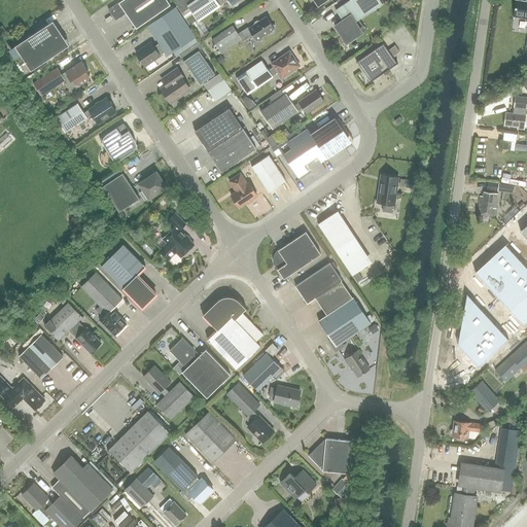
[(136,29),(170,5),(166,0),(123,0),(118,3),(118,2),(108,9),(115,21),(126,13),(136,29)]
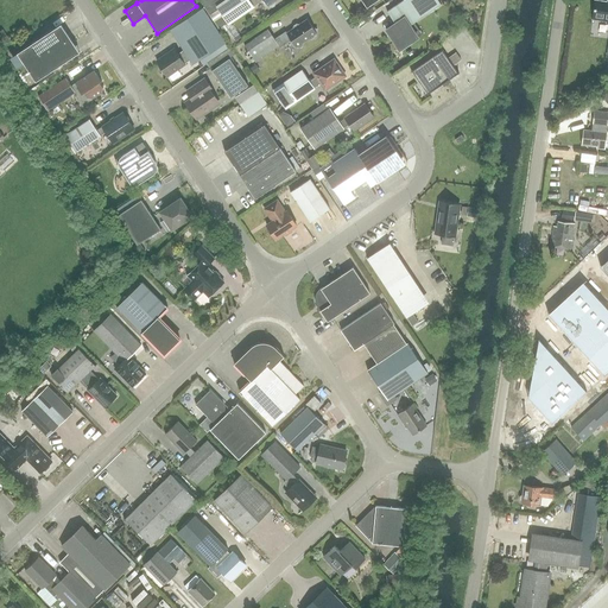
[(227,0),(210,12),(221,27),(252,6),(252,7),(259,2),(258,0),(227,0)]
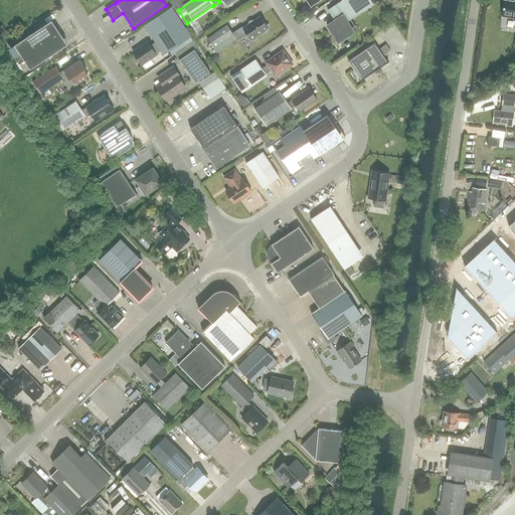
[(350,19),(373,3),(370,0),(341,0),(327,10),(334,20),(327,25),(338,42),(358,29),(350,19)]
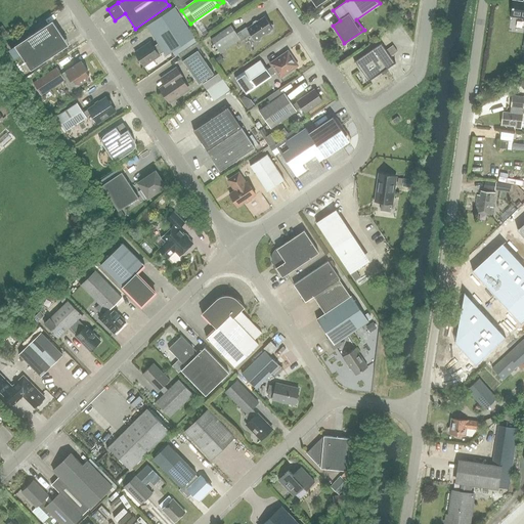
[(523,0),(523,2),(512,0),(510,16),(523,18),(522,20),(523,20),(523,0)]
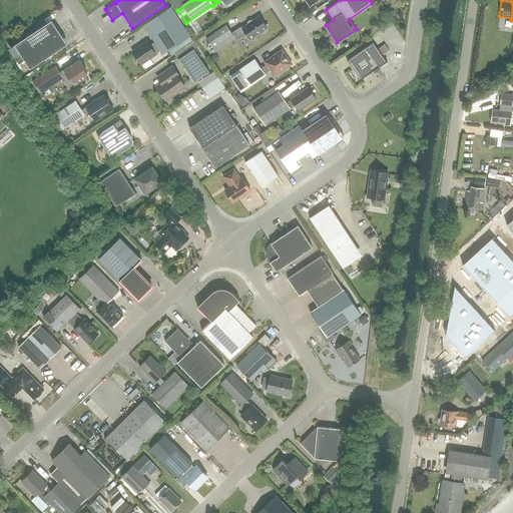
[(152,39),(162,54),(191,35),(174,11),(151,26),(157,35),(152,39)]
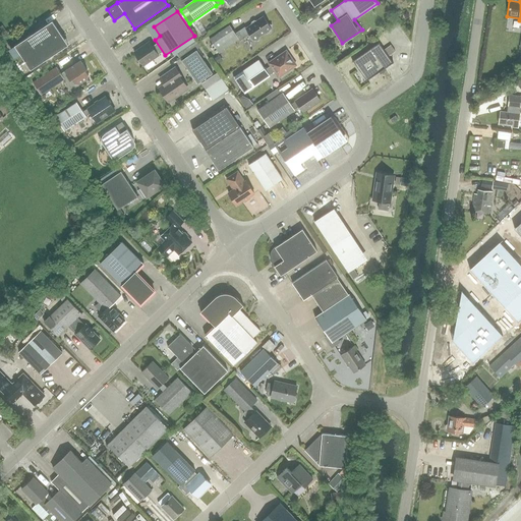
[(242,31),(246,37),(248,36),(250,40),(256,41),(258,40),(259,37),(264,34),(267,35),(271,32),(272,25),(269,24),(263,16),(242,31)]
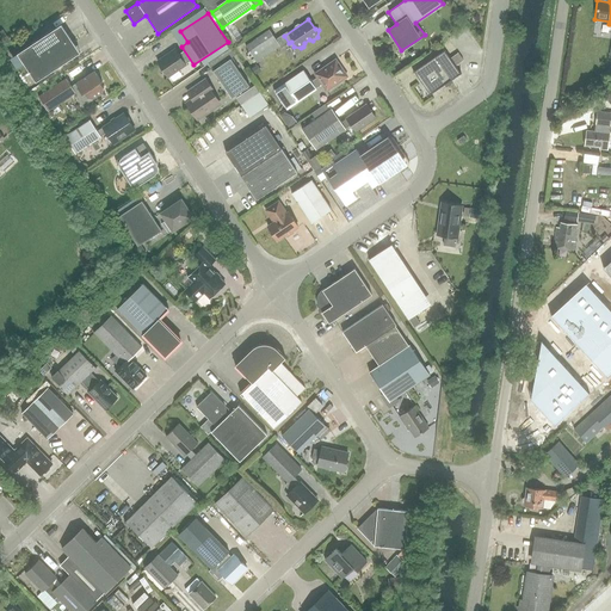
[(36,82),(72,59),(80,53),(61,25),(17,54),(17,55),(11,59),(23,76),(29,72),(36,82)]
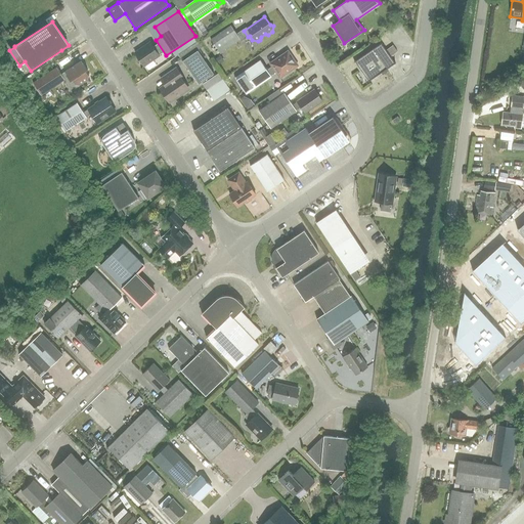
[(8,36),(2,26),(0,27),(0,33),(3,39),(8,36)]
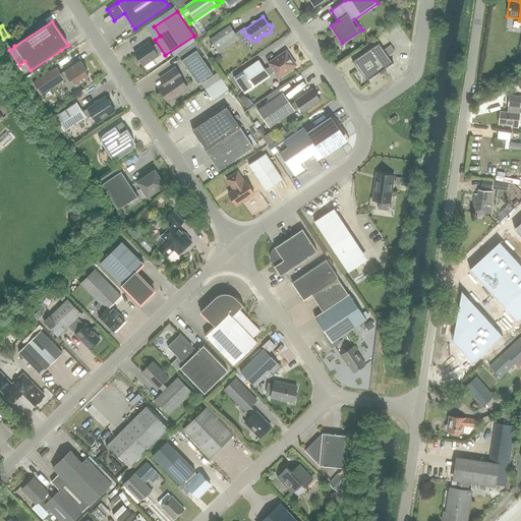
[(246,37),(242,31),(241,30),(235,34),(229,25),(209,39),(219,53),(238,39),(240,41),(246,37)]
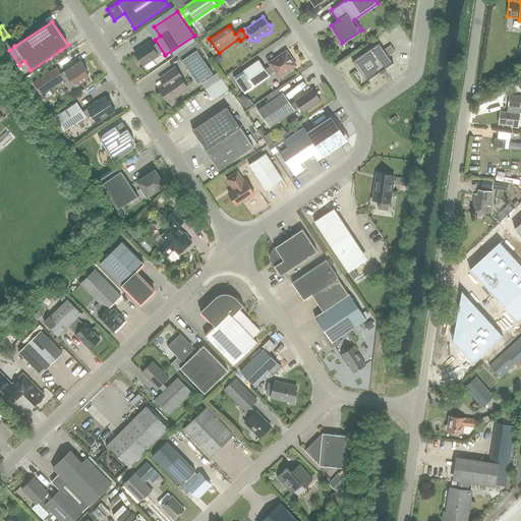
[(163,52),(157,43),(152,47),(149,43),(134,53),(142,65),(158,55),(163,52)]
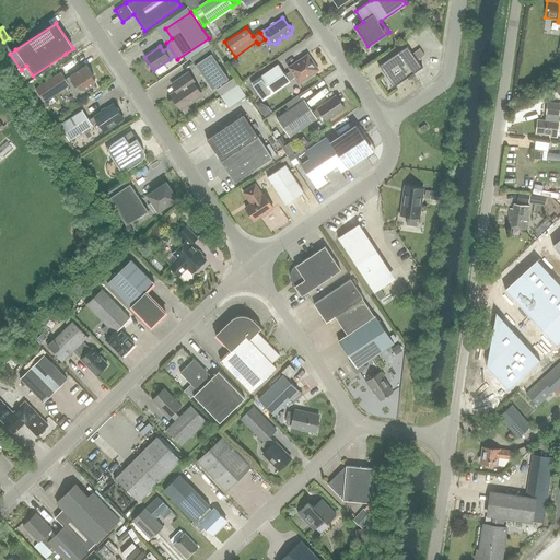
[(377,67),(393,88),(422,67),(408,46),(377,67)]
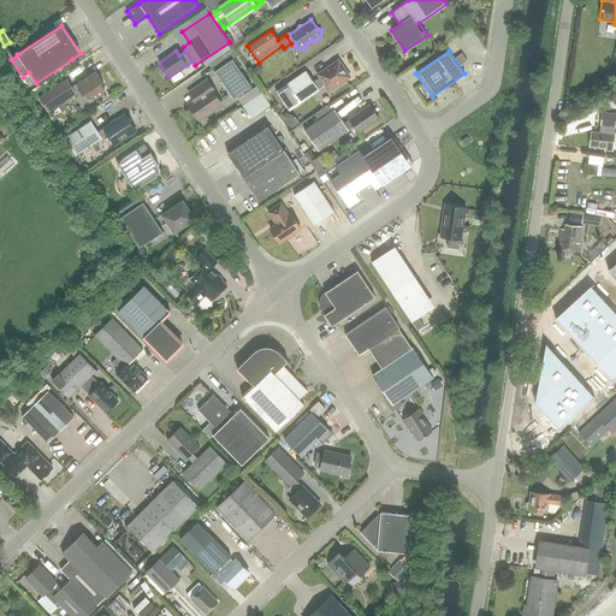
[(468,60),(462,53),(455,58),(461,65),(468,60)]
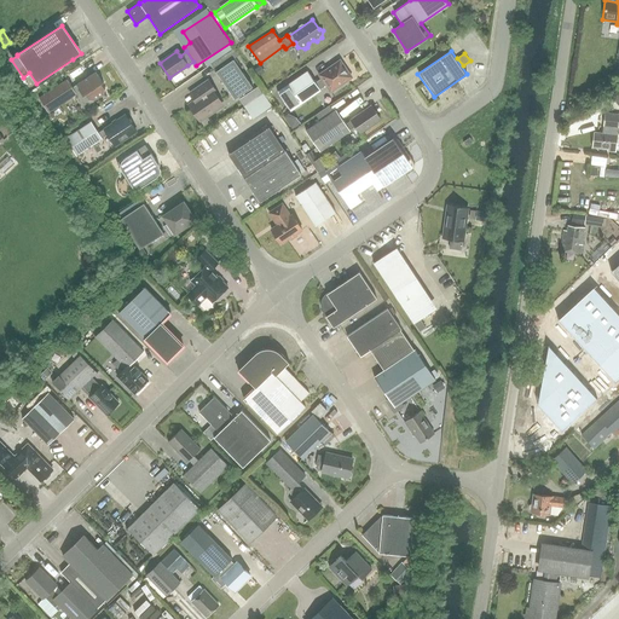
[(235,99),(253,87),(233,59),(215,71),(235,99)]
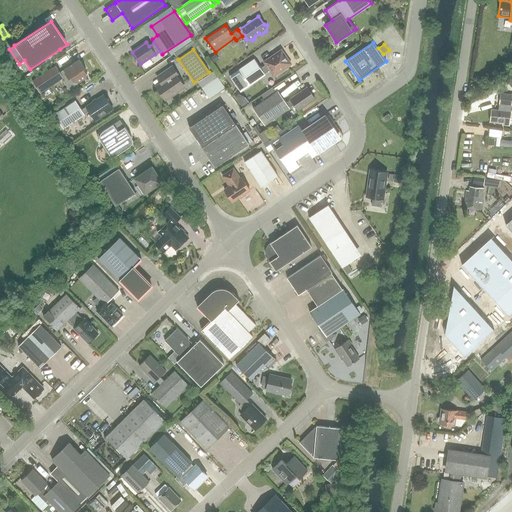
[(273,76),(291,64),(281,50),(263,62),(265,65),(260,68),(254,59),(229,76),(240,92),(265,75),(264,74),(269,71),(273,76)]
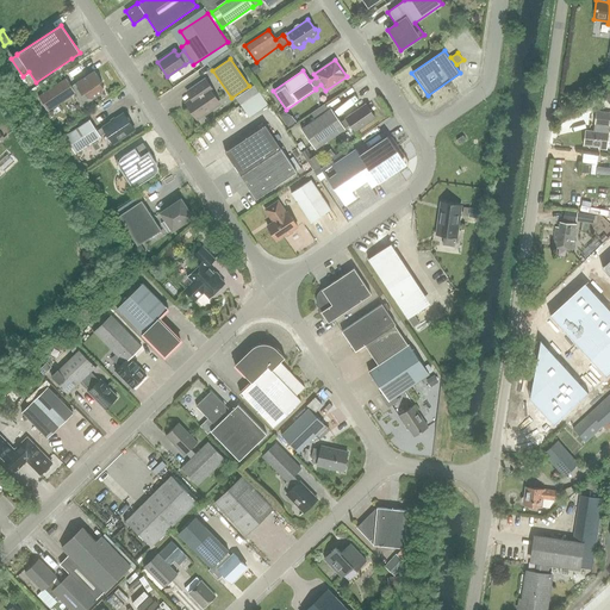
[(88,98),(94,98),(103,93),(103,88),(100,83),(101,82),(97,74),(92,73),(75,83),(75,85),(72,87),(66,79),(38,98),(48,111),(75,93),(74,92),(76,91),(80,88),(83,93),(85,93),(88,98)]
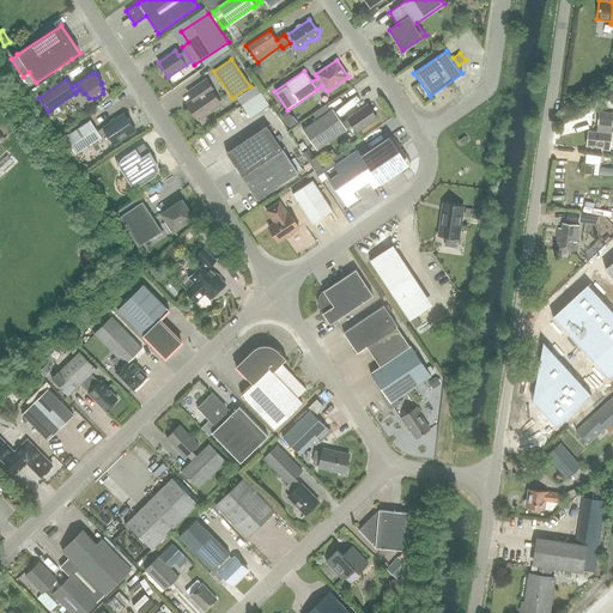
[(223,103),(206,80),(187,93),(192,101),(187,104),(198,121),(223,103)]
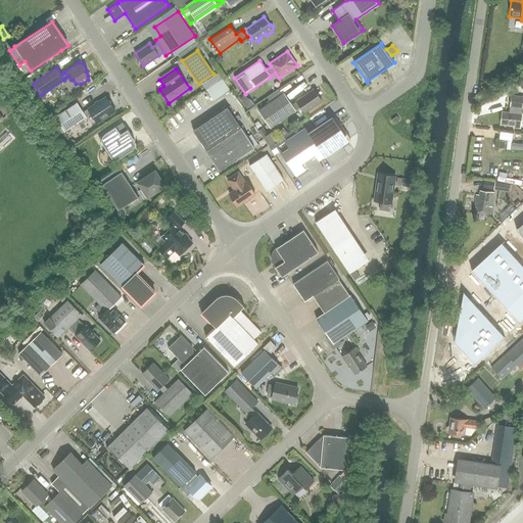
[(215,99),(231,88),(224,77),(207,88),(215,99)]
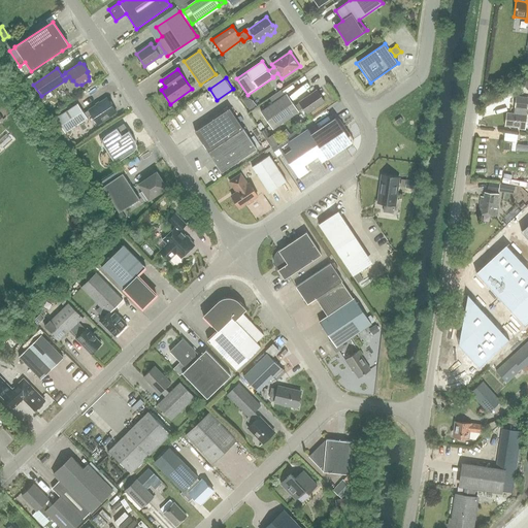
[(269,98),(273,103),(261,111),(272,129),(298,111),(303,108),(307,114),(325,102),(317,90),(299,102),(299,103),(295,106),(287,94),(285,95),(282,90),(269,98)]
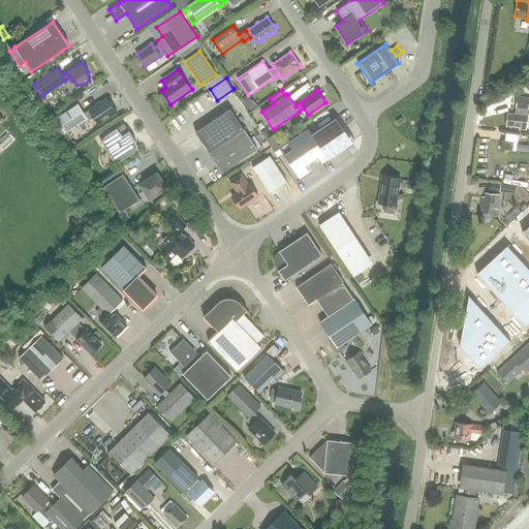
[(526,130),(528,101),(528,97),(517,96),(515,114),(507,113),(506,126),(518,127),(518,129),(526,130)]
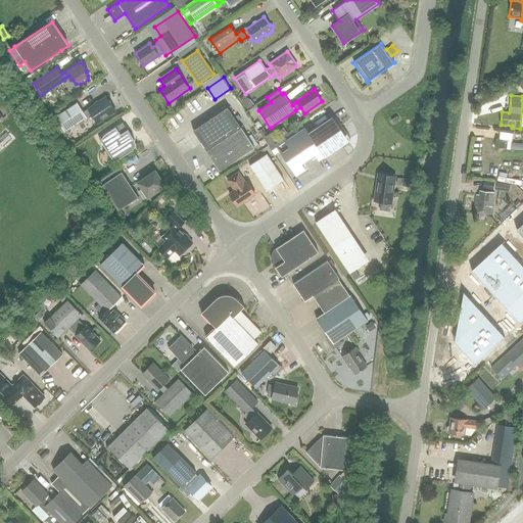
[(91,114),(97,124),(115,111),(105,97),(83,112),(77,103),(50,122),(59,136),(86,117),(91,114)]
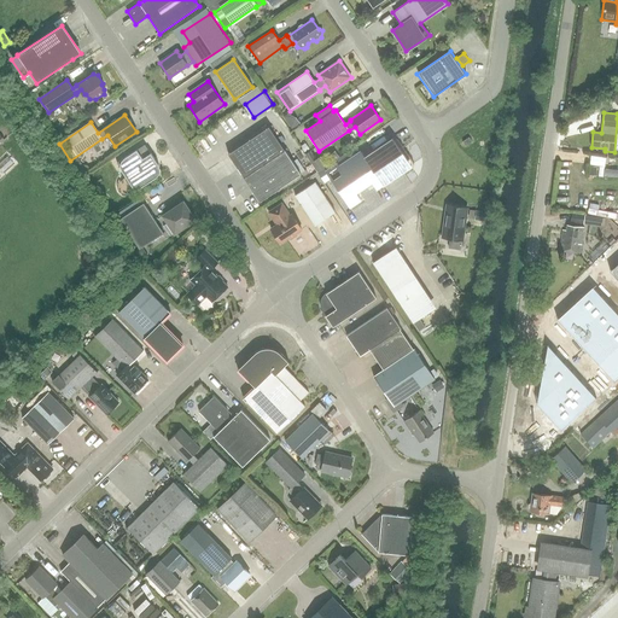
[(228,155),(260,202),(301,174),(269,127),(228,155)]
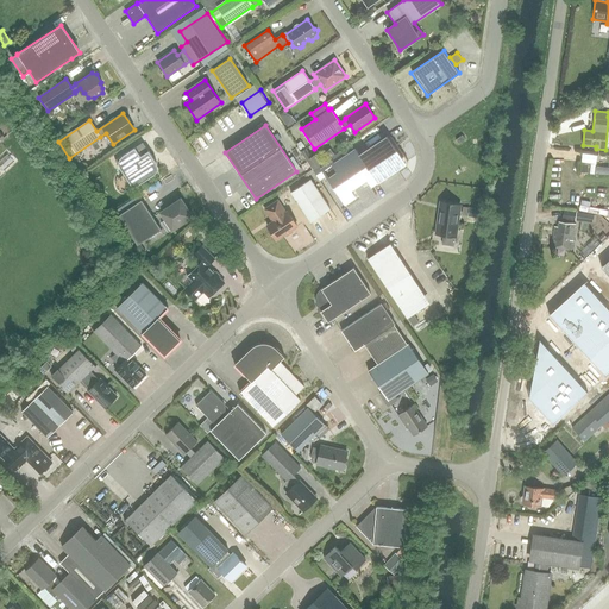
[(356,150),(322,171),(345,205),(355,198),(350,190),(366,180),(371,187),(405,164),(387,137),(359,156),(356,150)]
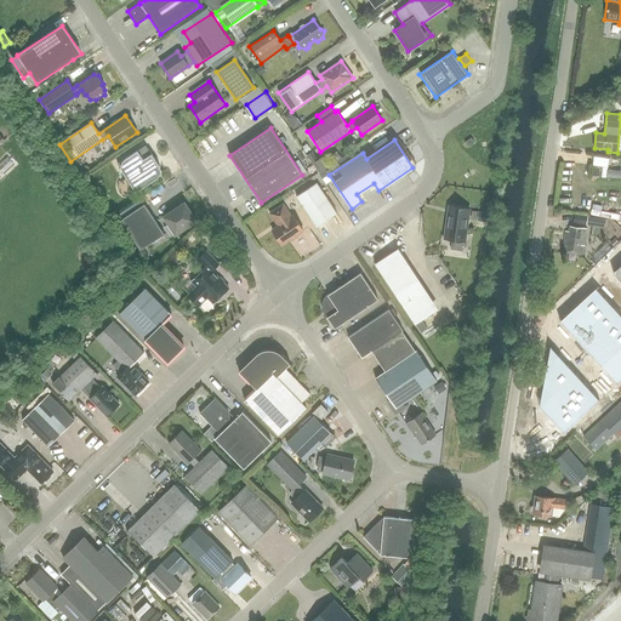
[(143,159),(137,151),(117,164),(126,178),(124,180),(123,182),(120,181),(119,182),(118,183),(118,186),(118,188),(118,191),(119,192),(120,194),(121,195),(123,197),(124,198),(125,194),(126,195),(130,195),(131,195),(134,194),(157,178),(159,176),(160,174),(160,170),(159,166),(151,154),(143,159)]
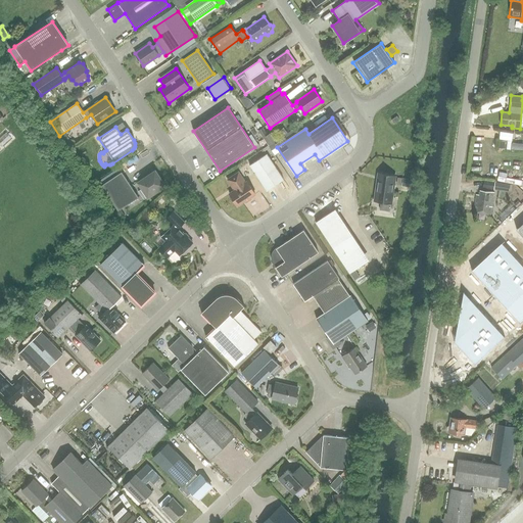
[(483,150),(504,155),(505,149),(485,145),(483,150)]
